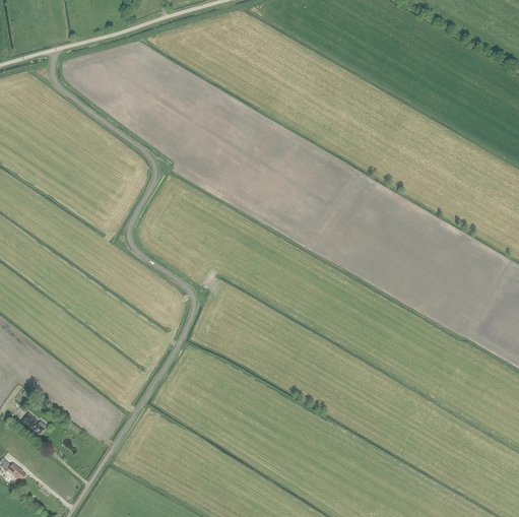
[(20,392),(28,398),(31,394),(23,388),(20,392)]
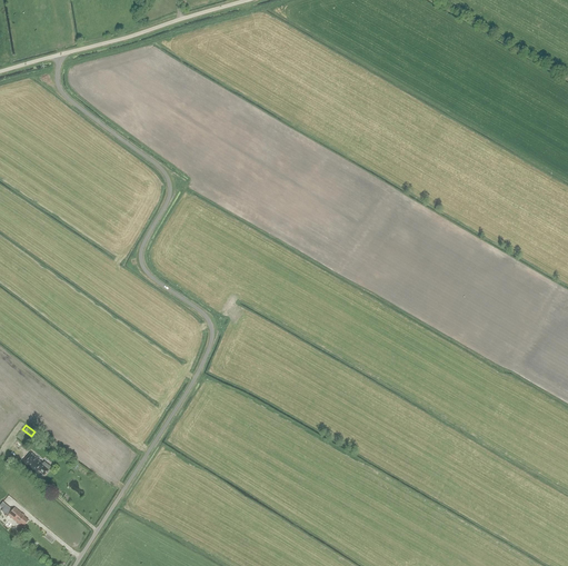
[(3,444),(9,447),(15,440),(9,436),(3,444)]
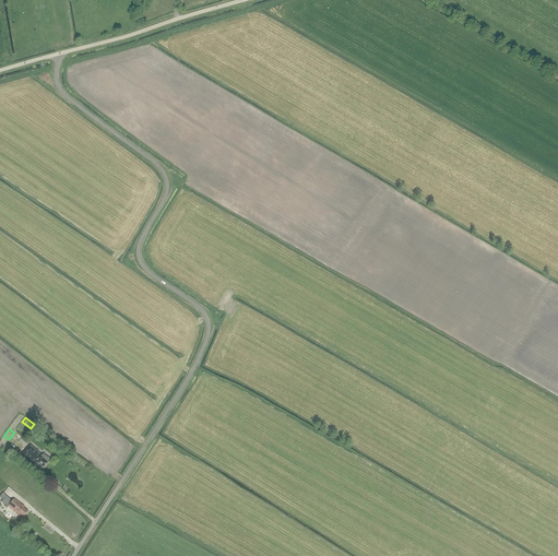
[(42,463),(48,456),(43,451),(42,451),(30,440),(21,451),(33,463),(37,459),(42,463)]
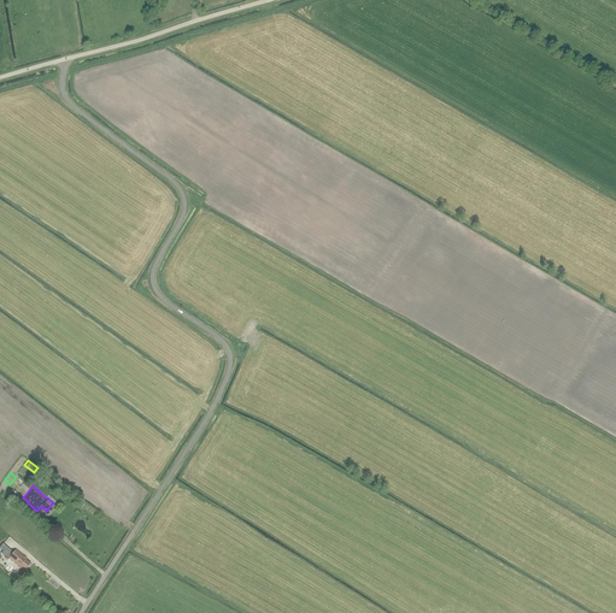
[(0,549),(7,555),(12,549),(3,540),(0,542),(0,546),(1,547),(0,549)]
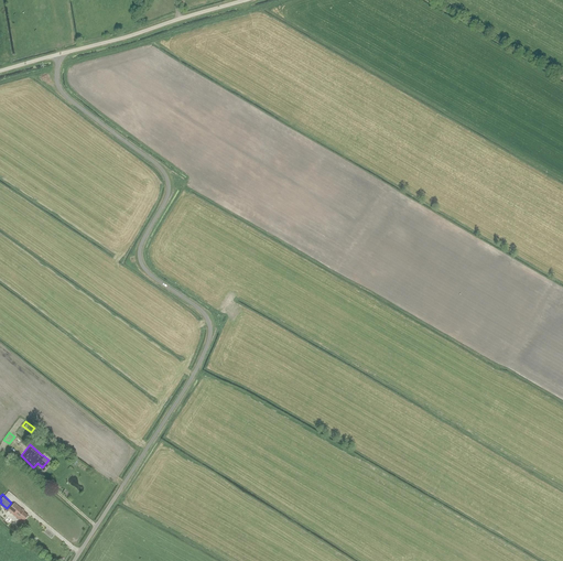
[(22,520),(28,513),(21,506),(13,499),(7,508),(22,520)]
